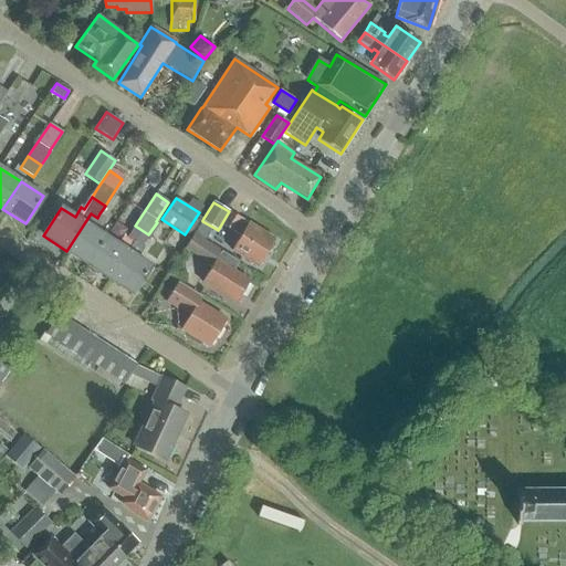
[(222,226),(240,237),(231,250),(258,268),(274,240),(231,212),(222,226)]
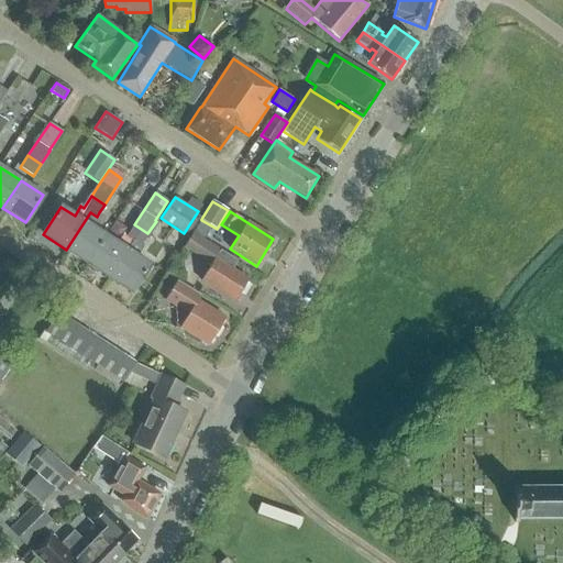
[(66,250),(87,264),(106,236),(98,231),(107,217),(99,212),(97,217),(90,212),(66,250)]
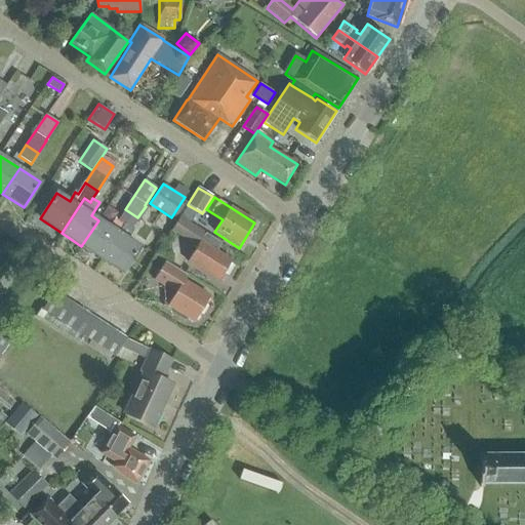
[(180,216),(188,205),(188,204),(183,200),(171,217),(177,221),(180,216)]
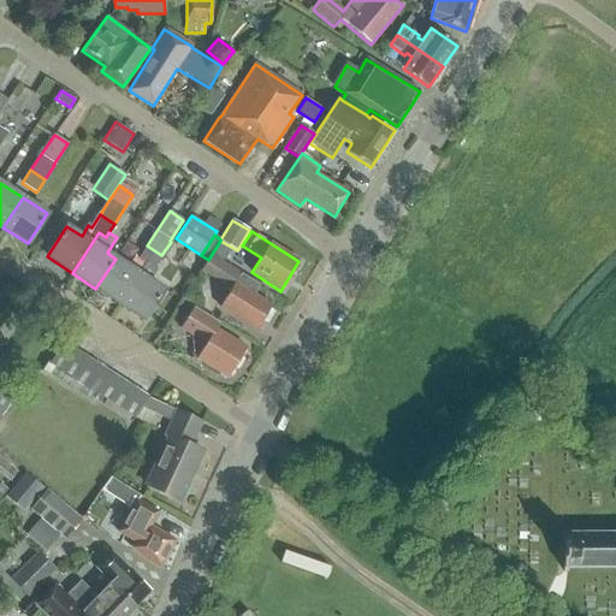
[(161,255),(147,246),(138,259),(146,264),(119,304),(144,320),(164,290),(149,280),(155,270),(153,268),(161,255)]
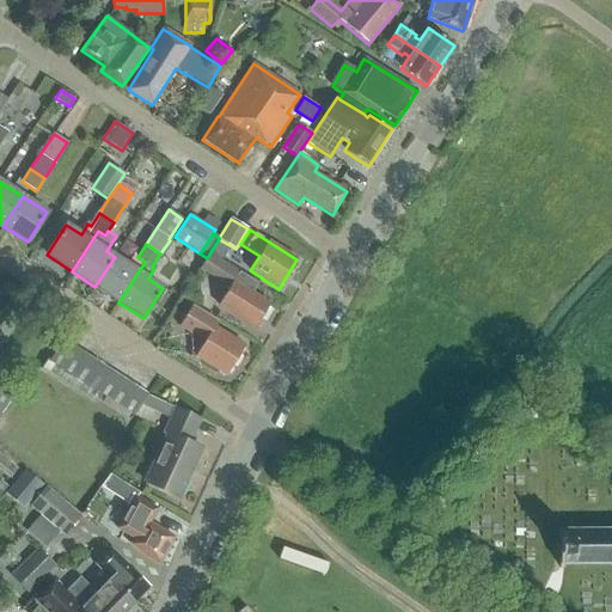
[(210,252),(200,269),(230,287),(238,273),(239,270),(221,259),(210,252)]
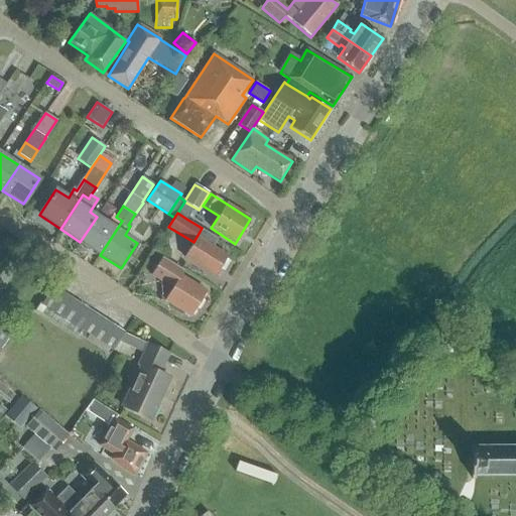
[(122,221),(116,217),(113,215),(107,224),(97,217),(80,242),(100,255),(122,221)]
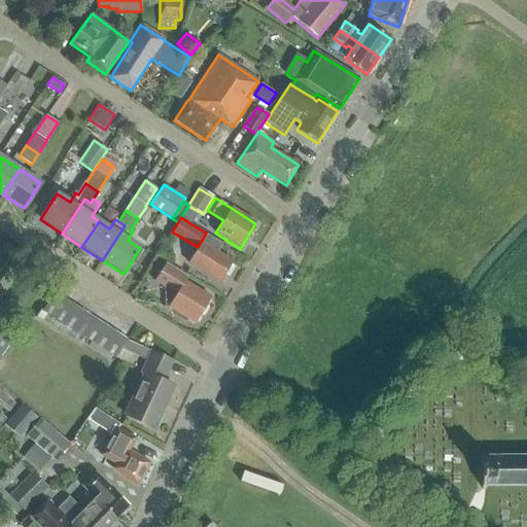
[(198,247),(188,262),(219,283),(233,262),(216,252),(221,244),(205,235),(198,247)]
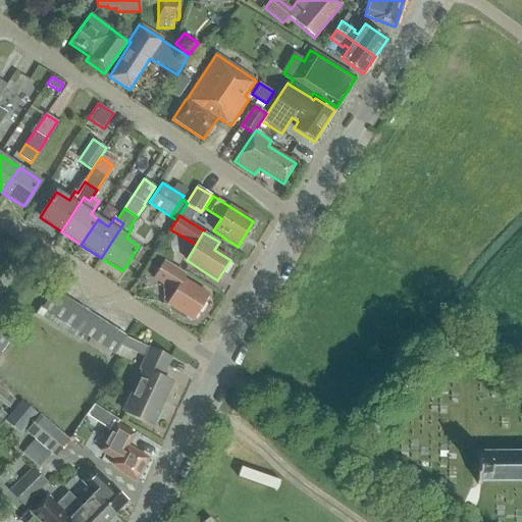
[(208,296),(183,279),(186,274),(164,261),(153,279),(174,292),(166,304),(193,320),(208,296)]
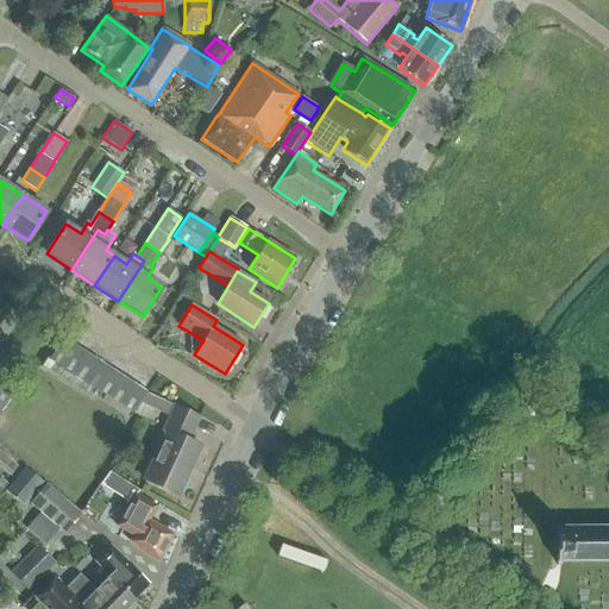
[(62,366),(75,345),(63,338),(49,359),(62,366)]
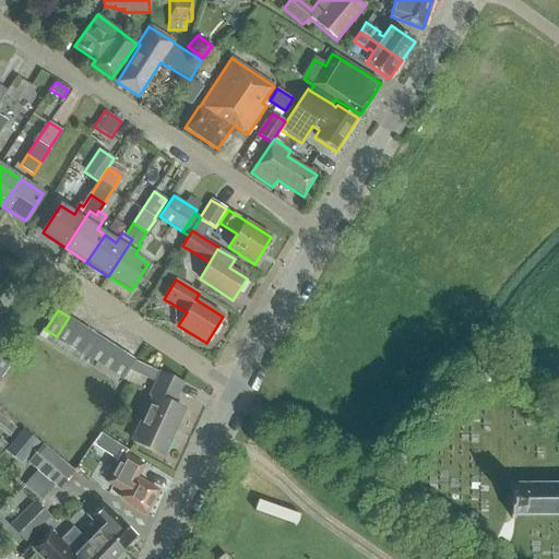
[(69,317),(57,336),(68,344),(80,324),(69,317)]
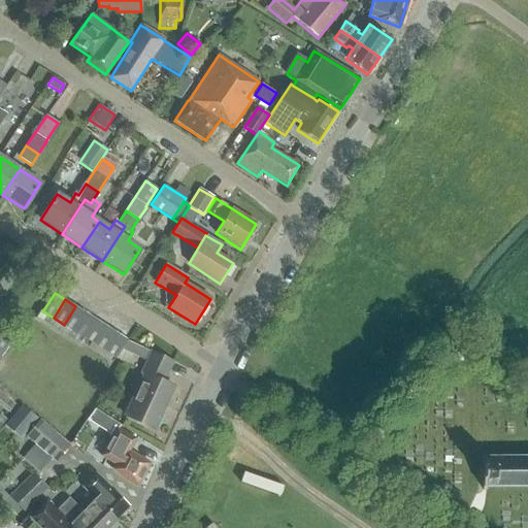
[(75,306),(64,325),(74,331),(86,312),(75,306)]
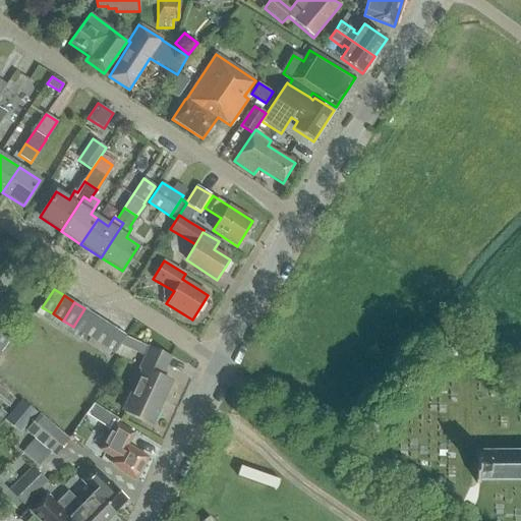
[(84,308),(73,327),(83,334),(95,315),(84,308)]
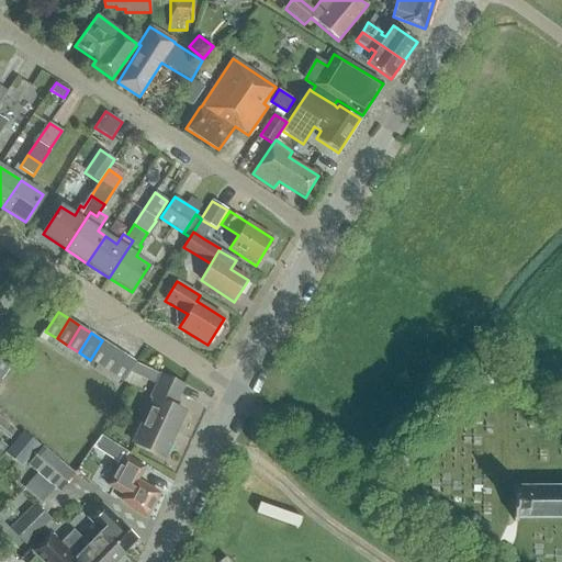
[(102,340),(90,360),(101,367),(113,347),(102,340)]
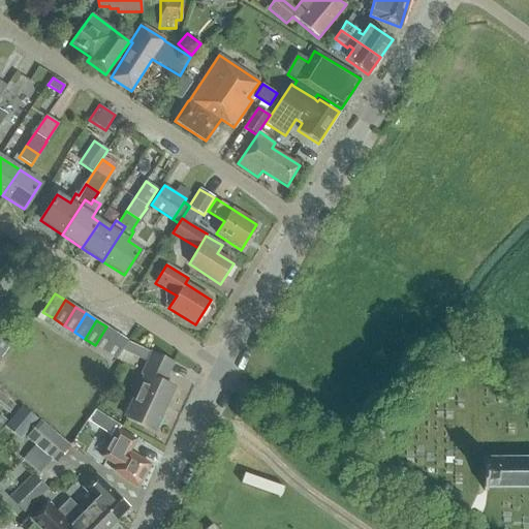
[(2,327),(0,329),(0,334),(11,342),(17,336),(2,327)]
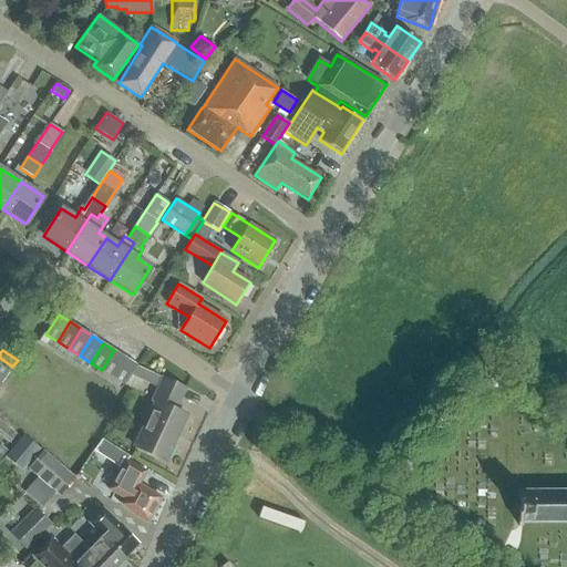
[(114,350),(102,370),(113,378),(125,358),(114,350)]
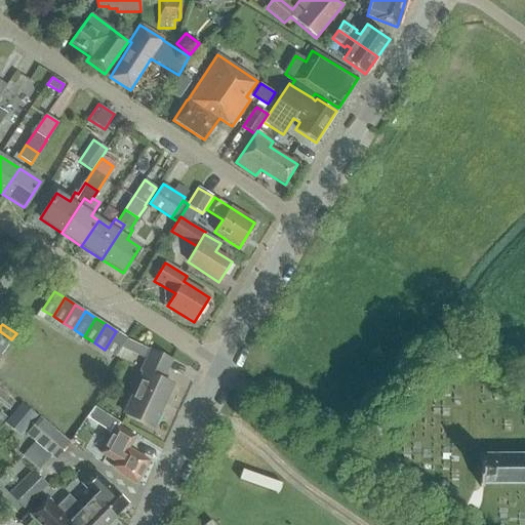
[(0,355),(11,339),(0,331),(0,355)]
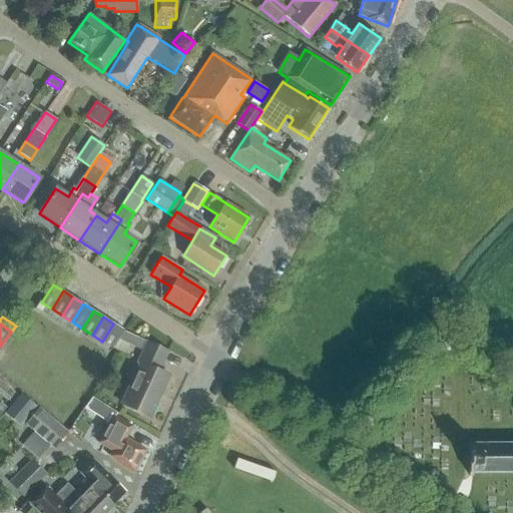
[(113,324),(102,342),(112,348),(118,339),(123,331),(123,330),(113,324)]
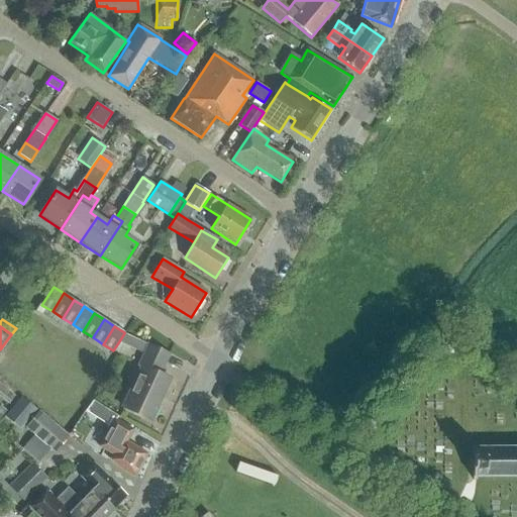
[(124,333),(119,341),(144,353),(138,366),(140,367),(122,407),(151,420),(170,380),(160,375),(169,354),(148,344),(124,333)]
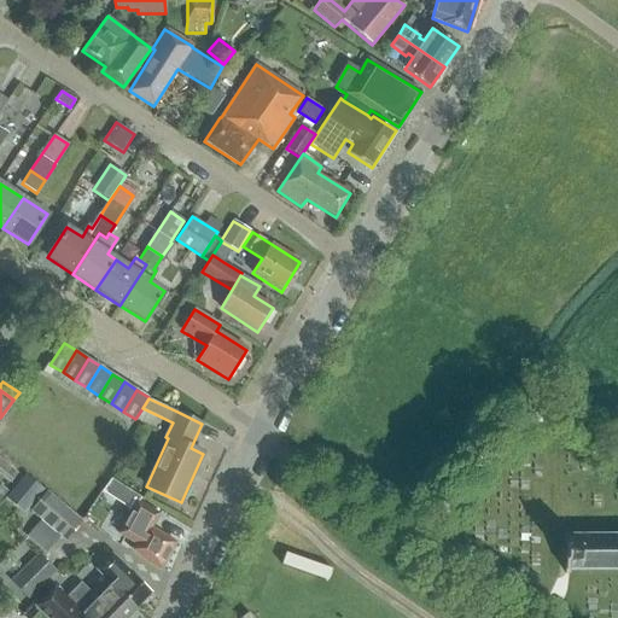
[(0,466),(16,473),(23,458),(0,447),(0,466)]
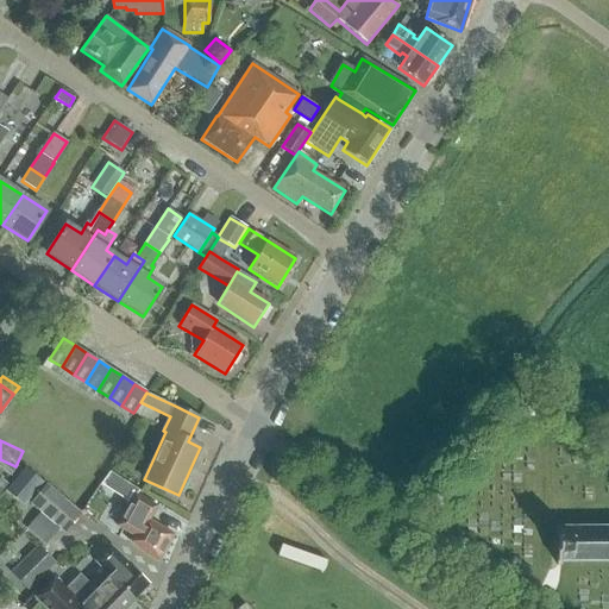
[(43,482),(25,468),(5,491),(24,507),(43,482)]
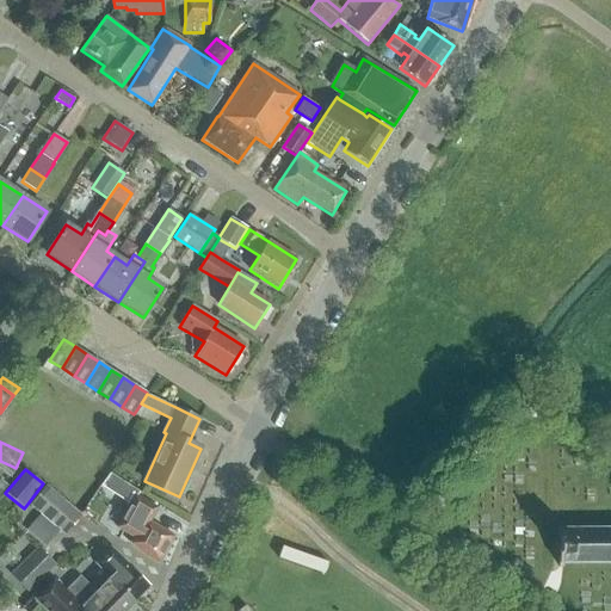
[(81,514),(47,486),(30,506),(65,535),(81,514)]
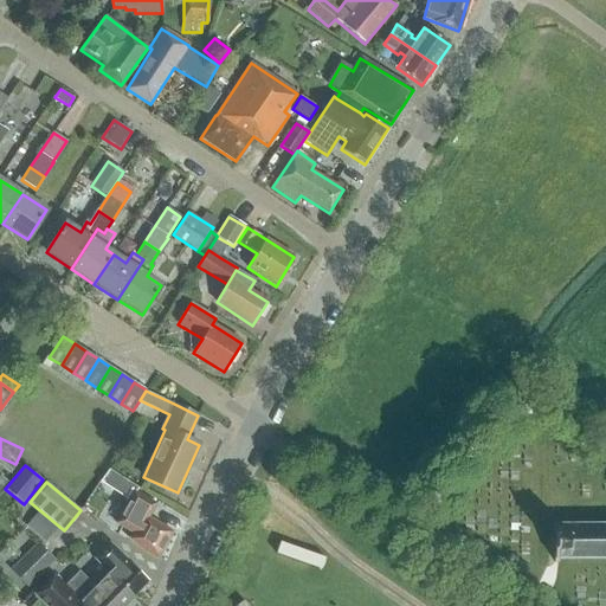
[(116,523),(133,533),(129,540),(137,546),(158,559),(172,533),(147,519),(155,504),(126,488),(117,503),(126,507),(116,523)]
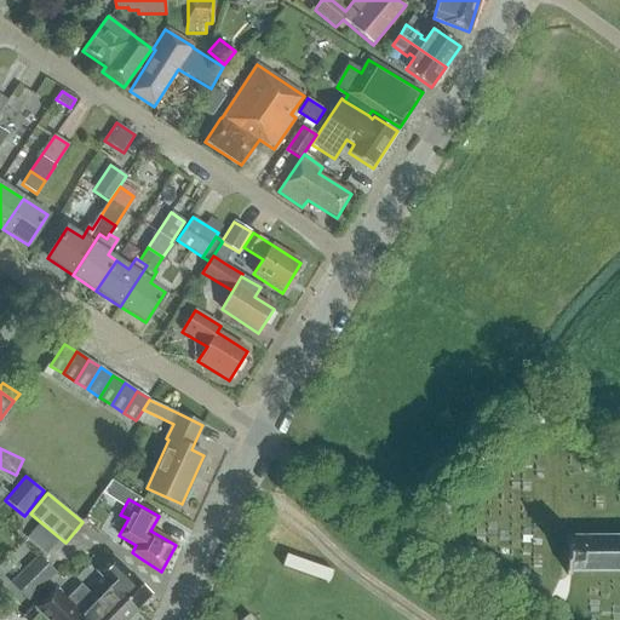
[(619,535),(567,537),(567,545),(567,552),(567,555),(567,563),(567,572),(572,572),(619,572),(619,535)]
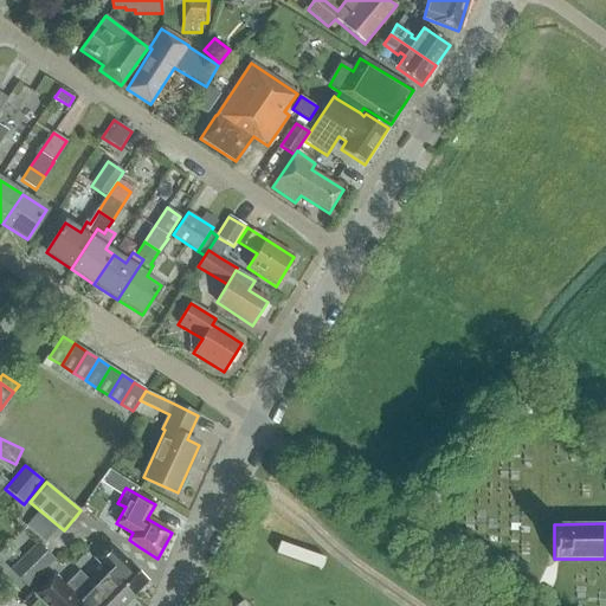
[(55,561),(38,543),(10,569),(27,588),(55,561)]
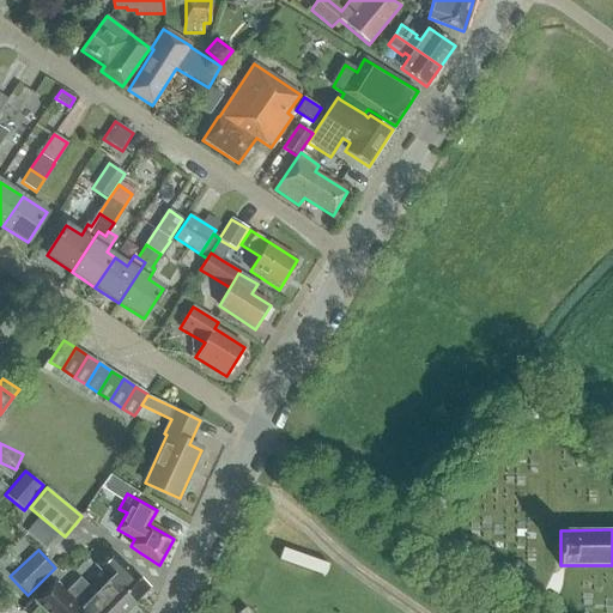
[(150,588),(126,564),(122,562),(117,566),(107,554),(96,566),(110,581),(110,580),(134,604),(150,588)]
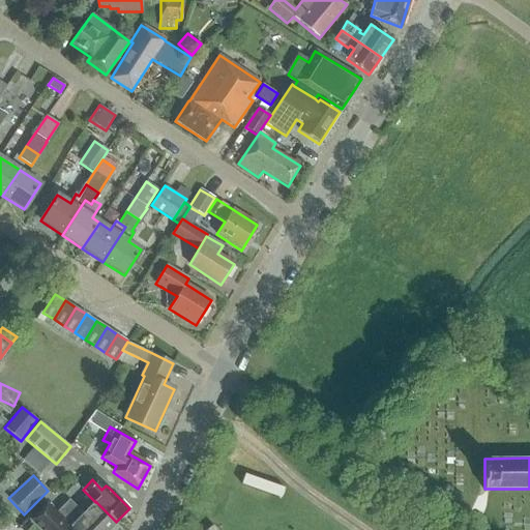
[(95,501),(95,502),(83,514),(69,501),(56,513),(60,518),(69,528),(71,529),(108,529),(116,522),(95,501)]
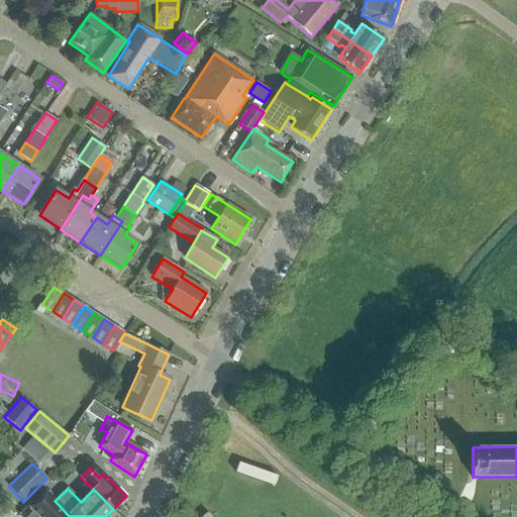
[(70,516),(68,515),(59,505),(59,506),(55,501),(45,493),(31,508),(40,516),(70,516)]
